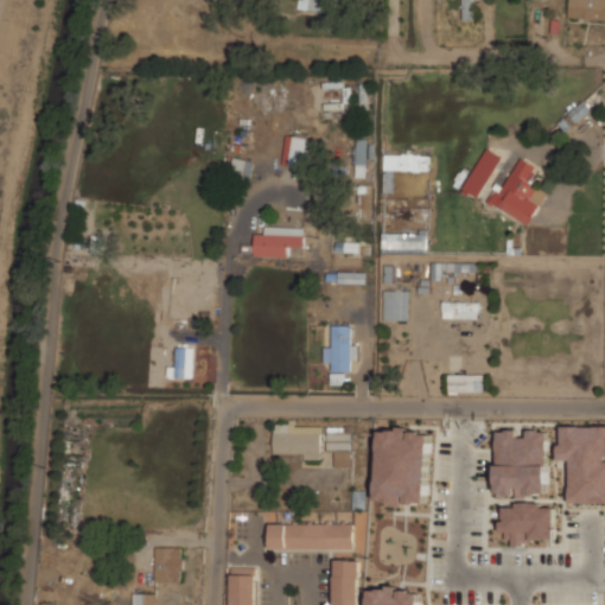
[(298,0),(298,12),(333,12),(333,0),(298,0)]
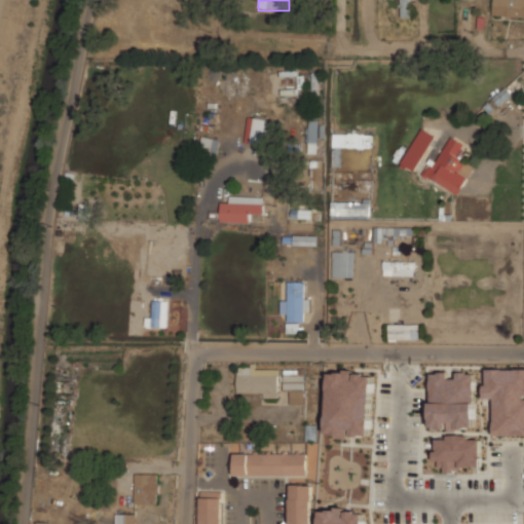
[(410,16),(410,0),(399,0),(399,16),(410,16)]
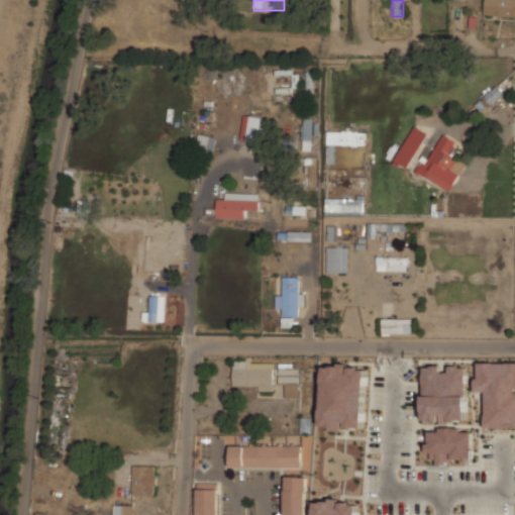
[(514,0),(483,0),(483,16),(514,16),(514,0)]
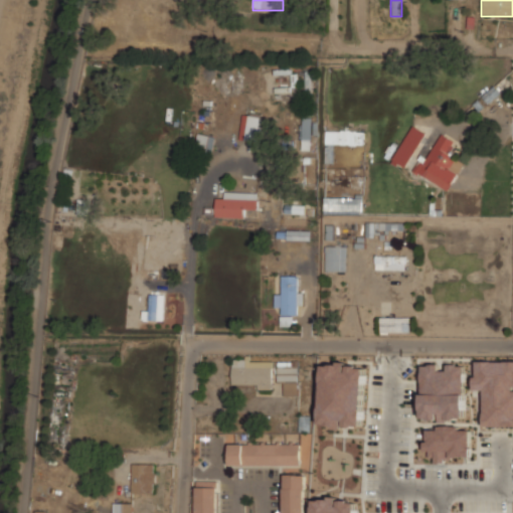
[(258,142),(260,117),(241,115),(239,140),(258,142)]
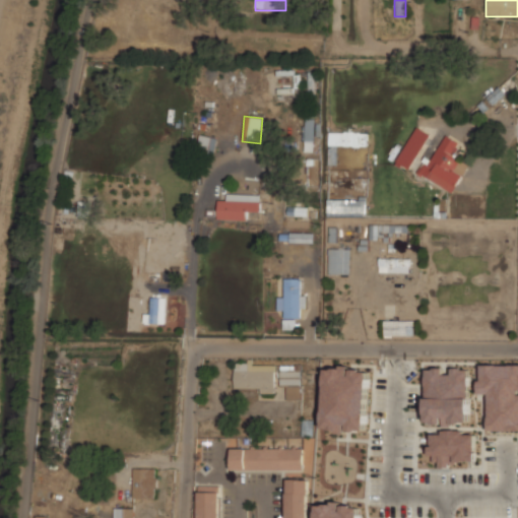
[(314,120),(303,120),(303,151),(314,151),(314,120)]
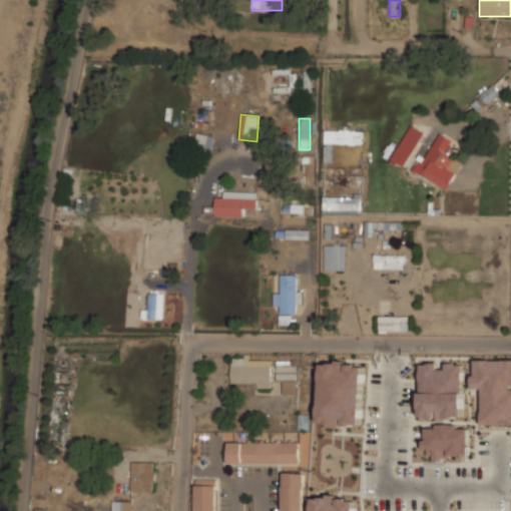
[(389,162),(403,170),(424,133),(410,125),(389,162)]
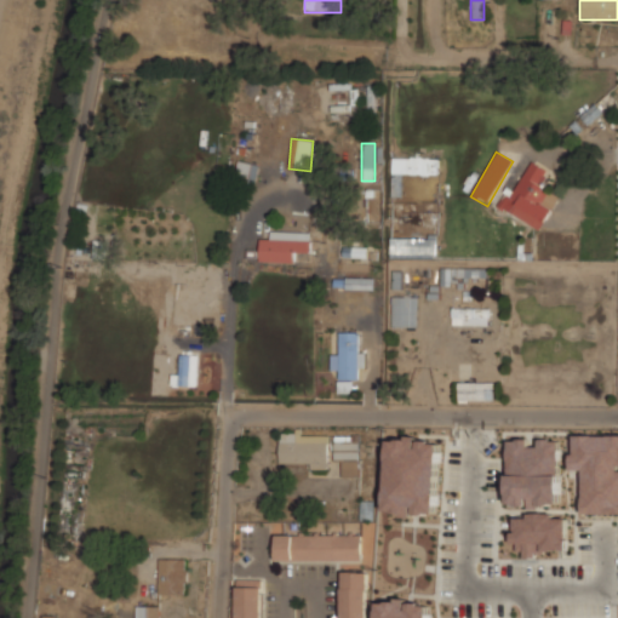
[(436,159),(392,159),(392,177),(436,177),(436,159)]
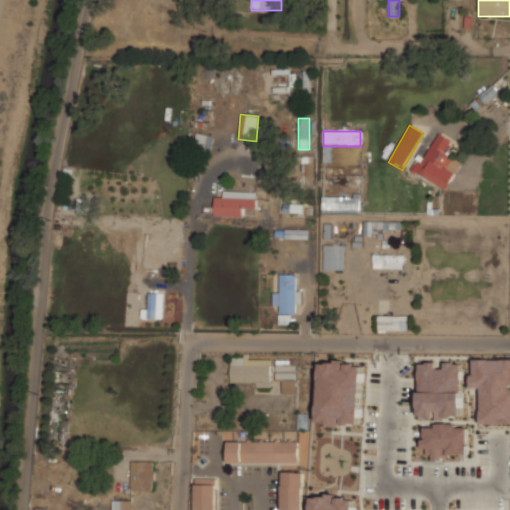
[(212,135),(195,134),(194,151),(211,152),(212,135)]
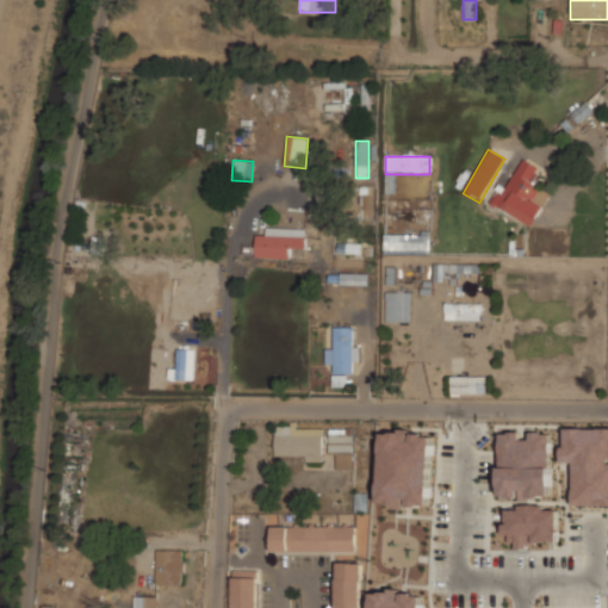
[(539,169),(521,160),(506,191),(496,186),(486,206),(532,229),(548,193),(531,185),(539,169)]
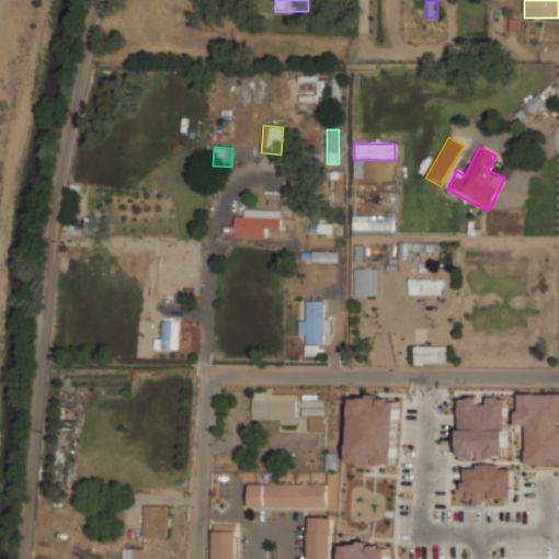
[(234,217),(234,238),(266,238),(266,228),(278,229),(280,210),(243,210),(243,217),(234,217)]
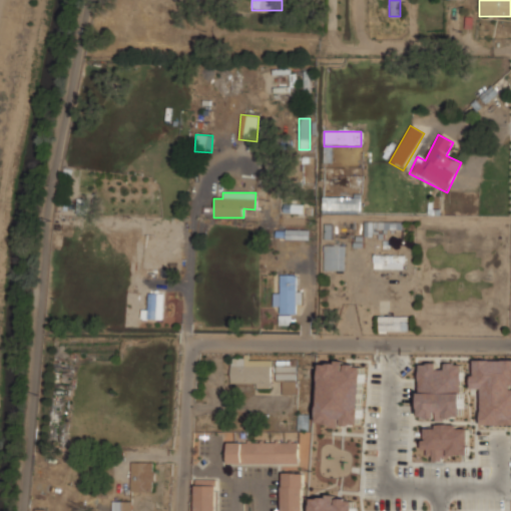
[(359,212),(359,197),(322,197),(322,212),(359,212)]
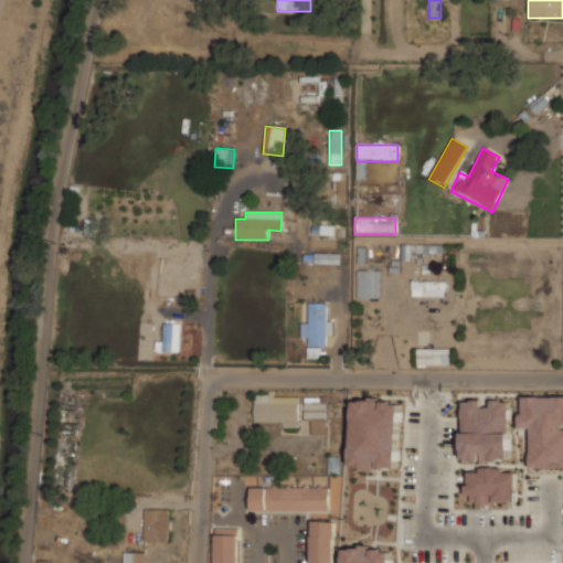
[(311,236),(331,236),(331,227),(311,227),(311,236)]
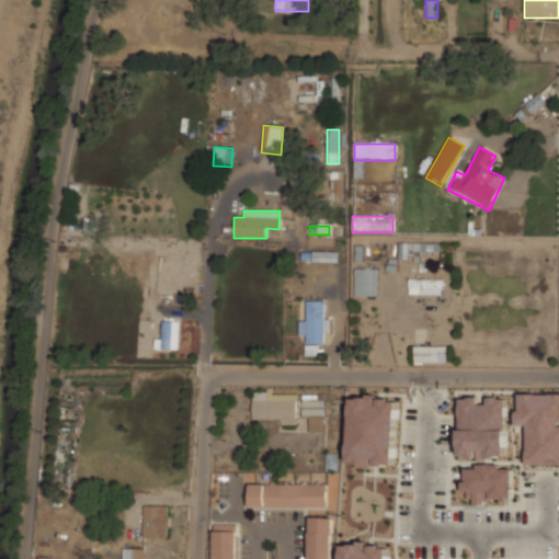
[(438,255),(438,243),(398,243),(398,255),(438,255)]
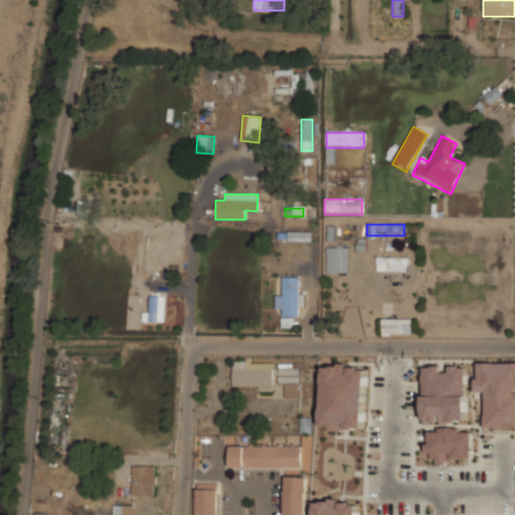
[(310,243),(310,233),(287,233),(287,242),(310,243)]
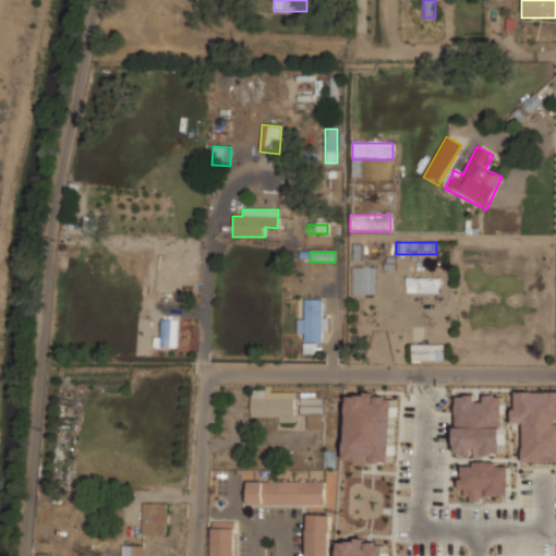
[(374,267),(351,267),(351,294),(374,294),(374,267)]
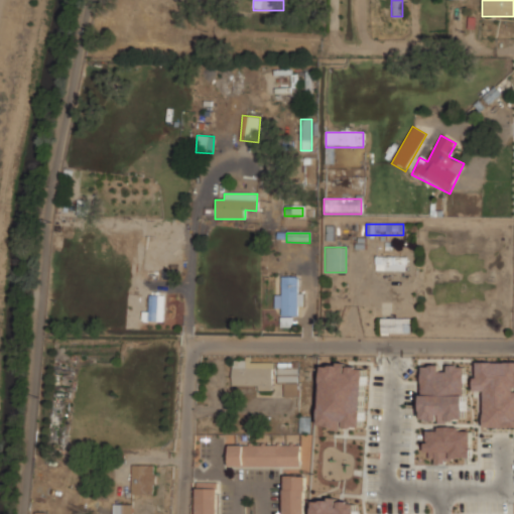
[(375,272),(405,272),(405,257),(375,257),(375,272)]
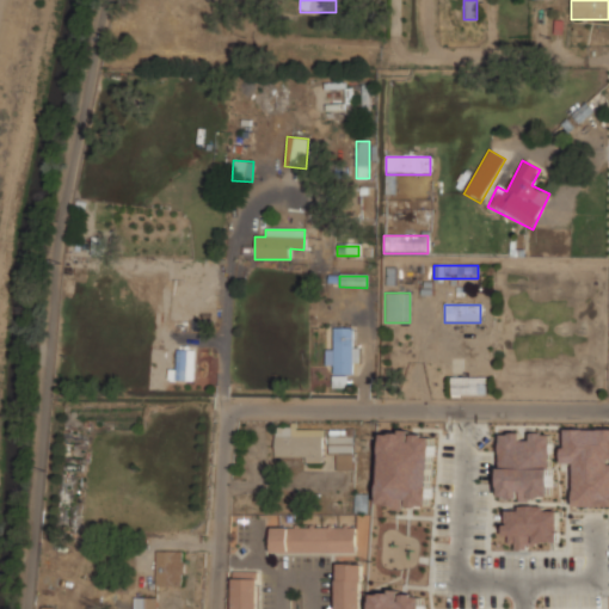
[(355,375),(354,327),(333,328),(333,350),(325,350),(326,365),(333,365),(333,375),(355,375)]
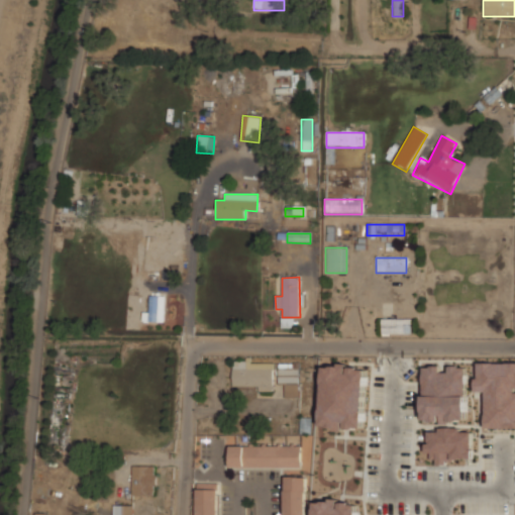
[(141,314),(141,323),(164,323),(164,297),(148,297),(148,314),(141,314)]
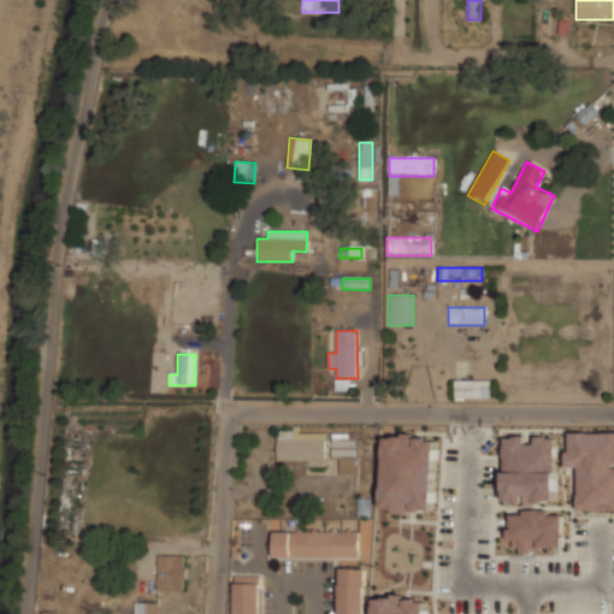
[(490,381),(454,381),(454,399),(490,399),(490,381)]
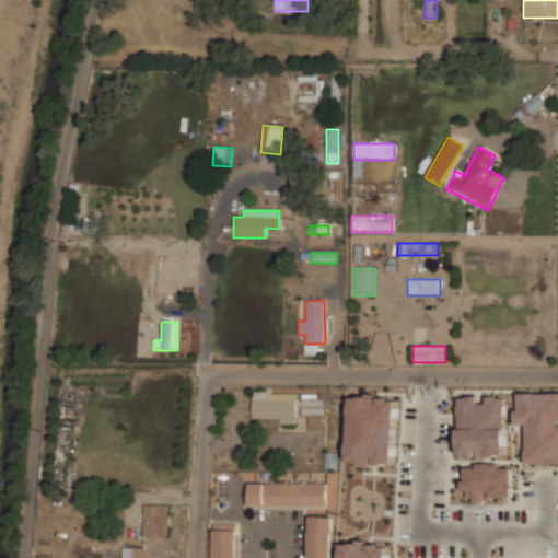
[(295,392),(252,392),(252,422),(295,422),(295,392)]
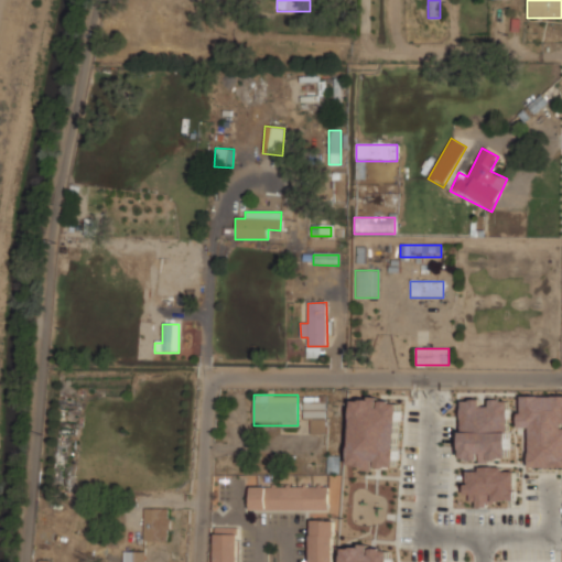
[(325,396),(303,396),(303,424),(310,424),(310,435),(325,435),(325,396)]
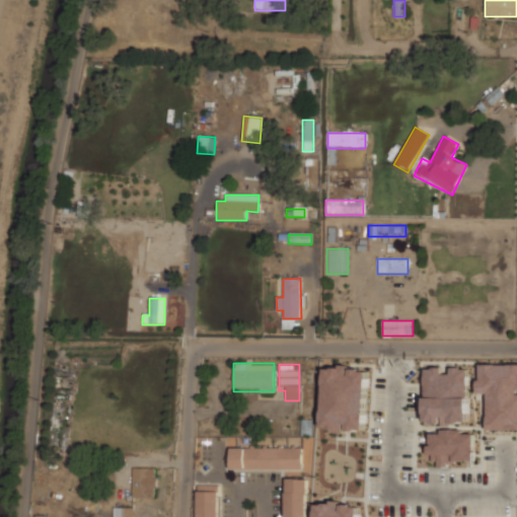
[(439,400),(460,400),(460,413),(469,413),(469,372),(439,372),(439,400)]
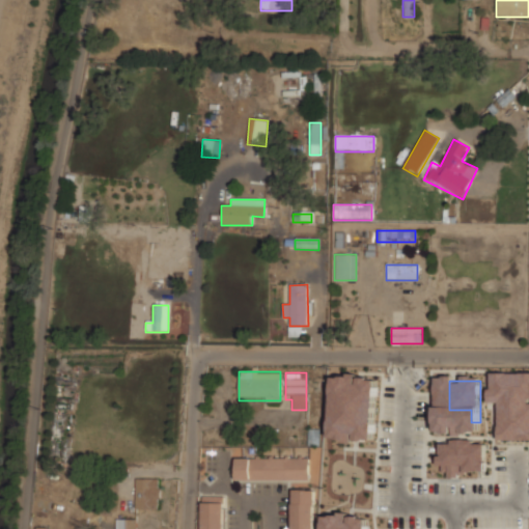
[(526,419),(526,388),(496,388),(495,419),(526,419)]
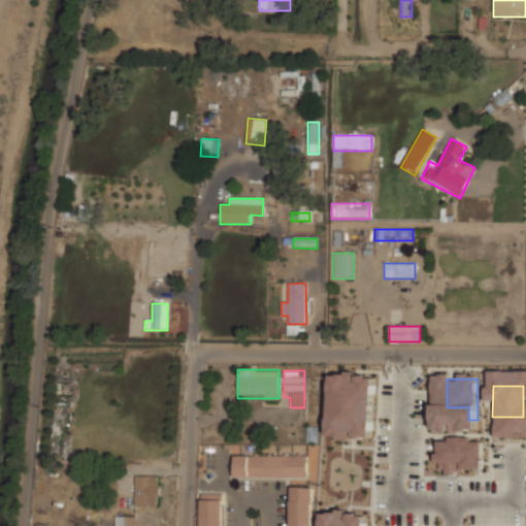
[(340,428),(377,428),(379,408),(361,407),(361,397),(340,397),(340,428)]
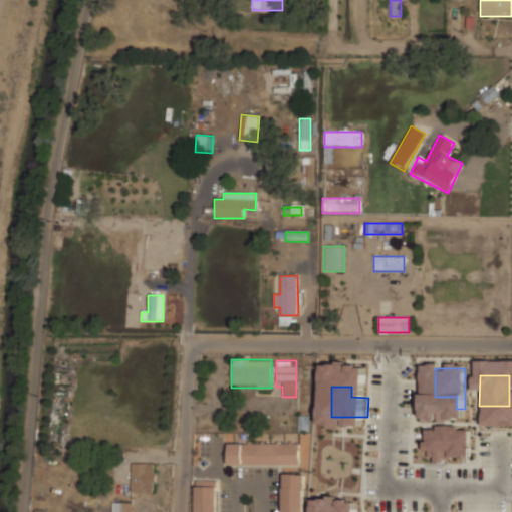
[(468,458),(468,428),(424,429),(425,461),(445,461),(445,458),(468,458)]
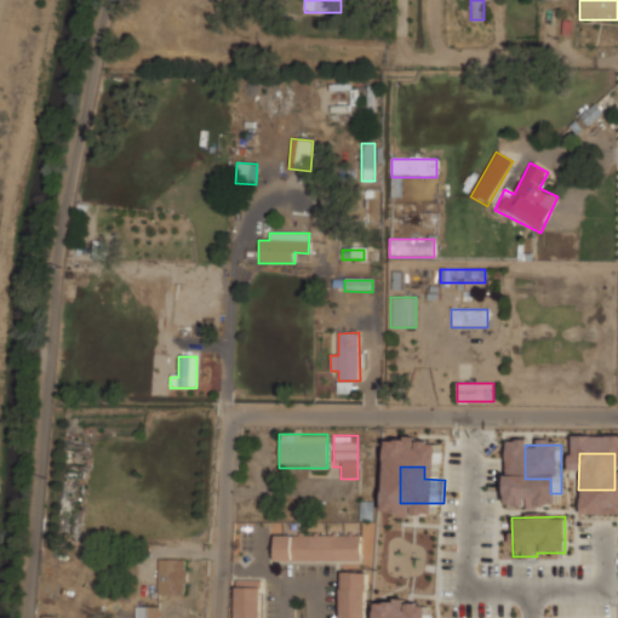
[(275,534),(275,562),(360,562),(360,533),(275,534)]
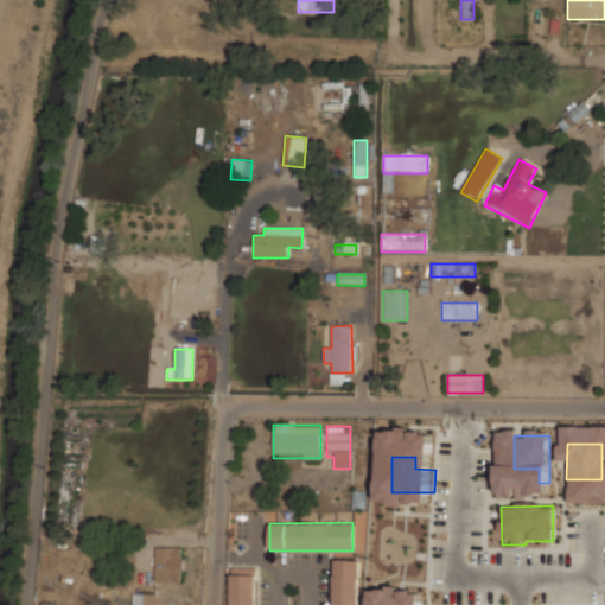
[(184,548),(154,548),(154,586),(184,586),(184,548)]
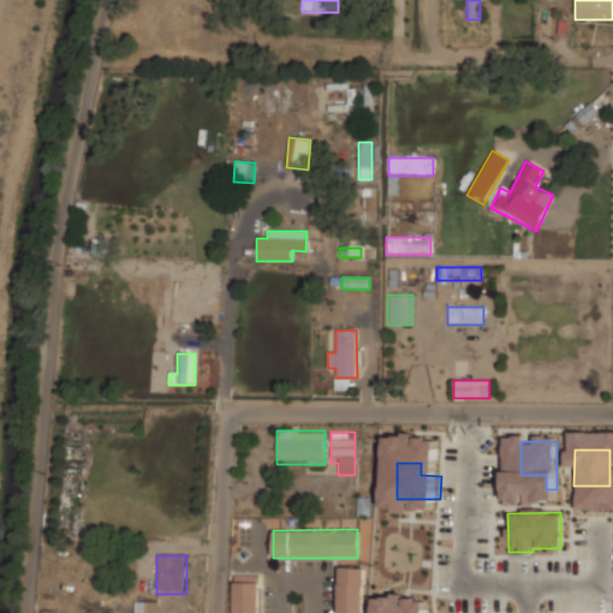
[(335,567),(335,612),(362,612),(362,567),(335,567)]
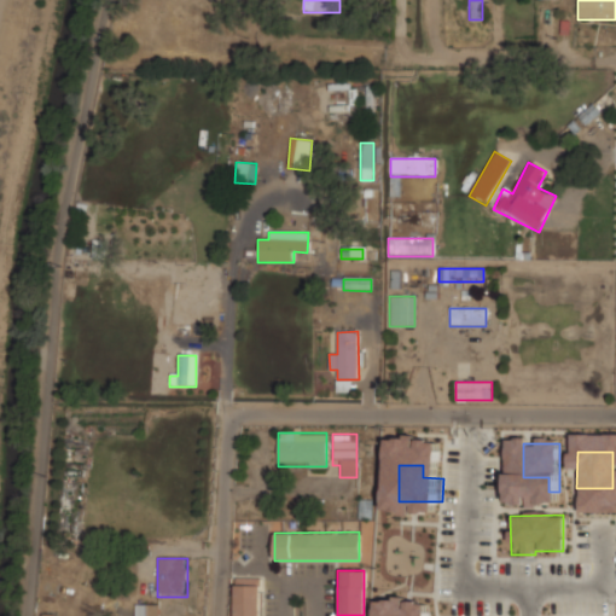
[(257,615),(259,579),(233,579),(232,615),(257,615)]
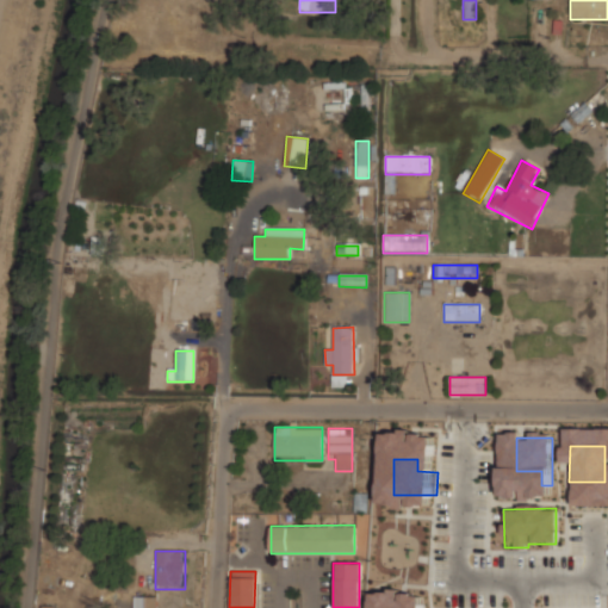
[(420,607),(421,596),(399,595),(371,594),(370,607),(420,607)]
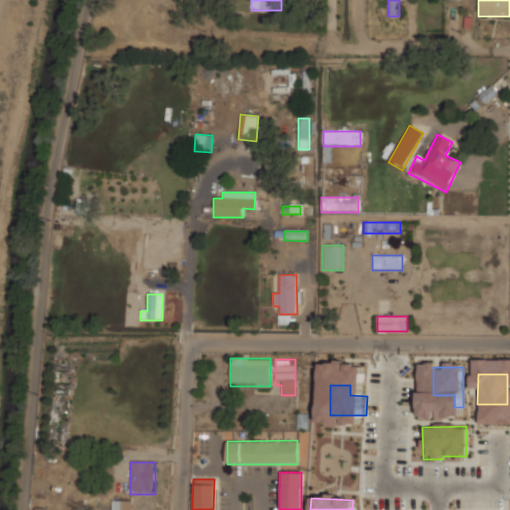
[(126,509),(126,501),(111,501),(111,509),(126,509)]
